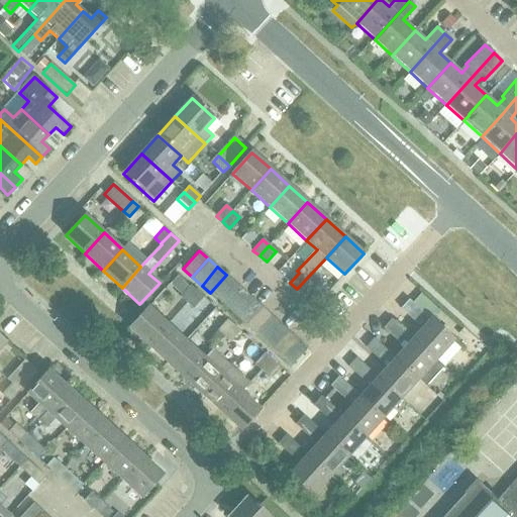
[(210,293),(219,301),(235,283),(226,275),(210,293)]
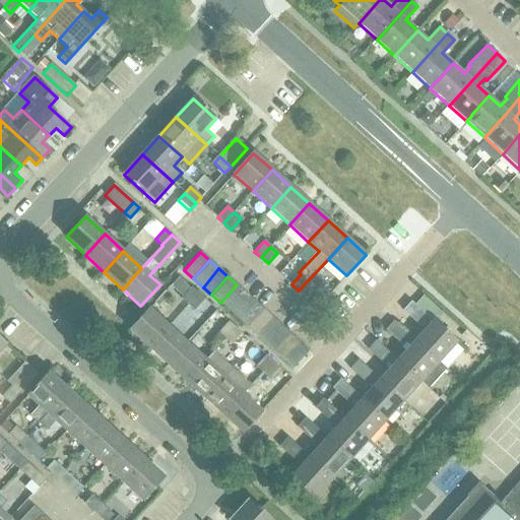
[(181,299),(188,305),(198,293),(191,286),(191,287),(180,277),(174,284),(185,294),(181,299)]
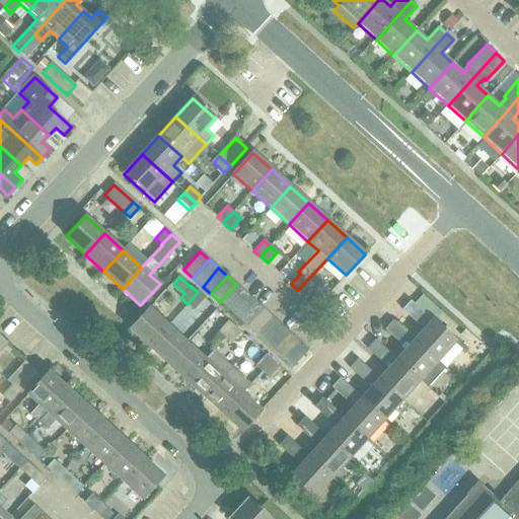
[(307,280),(298,290),(304,296),(314,286),(307,280)]
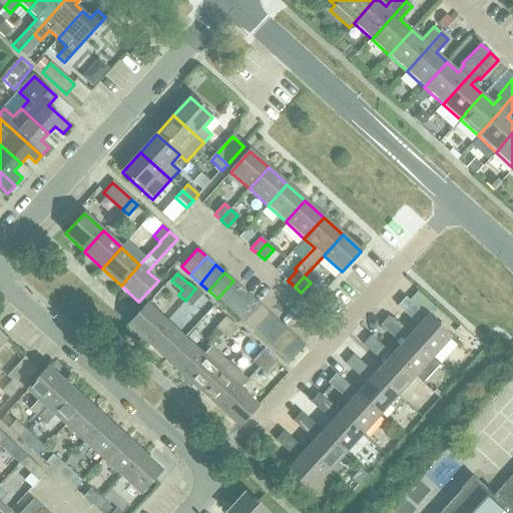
[(217,299),(226,308),(242,290),(233,281),(217,299)]
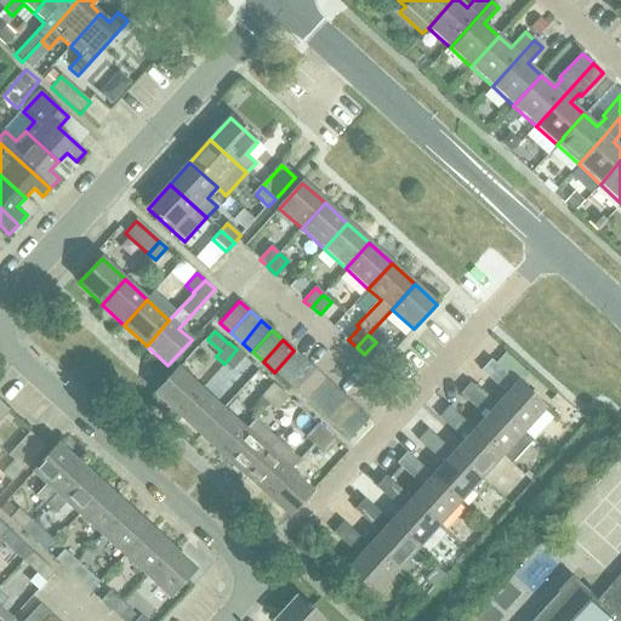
[(237,349),(224,364),(232,370),(244,357),(237,349)]
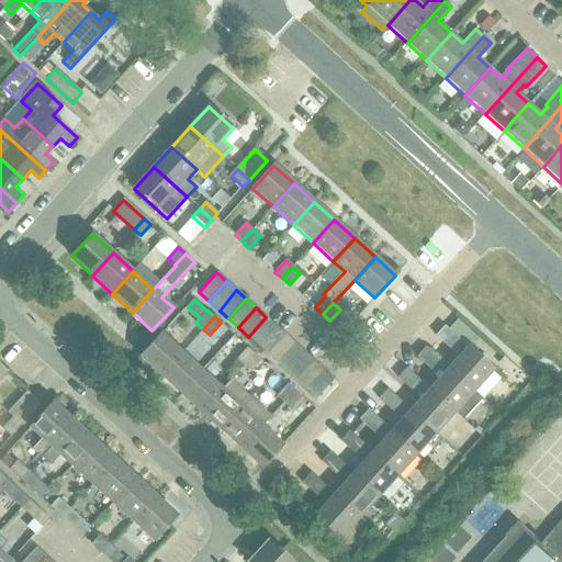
[(248,337),(257,345),(274,325),(266,317),(248,337)]
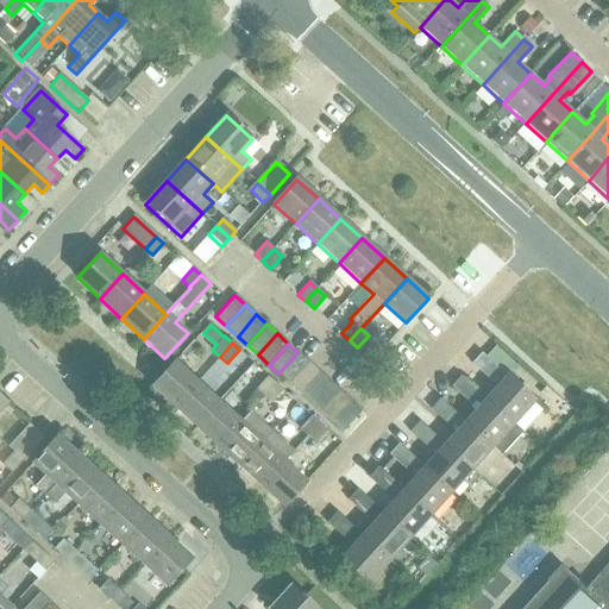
[(278,374),(289,383),(308,362),(297,352),(278,374)]
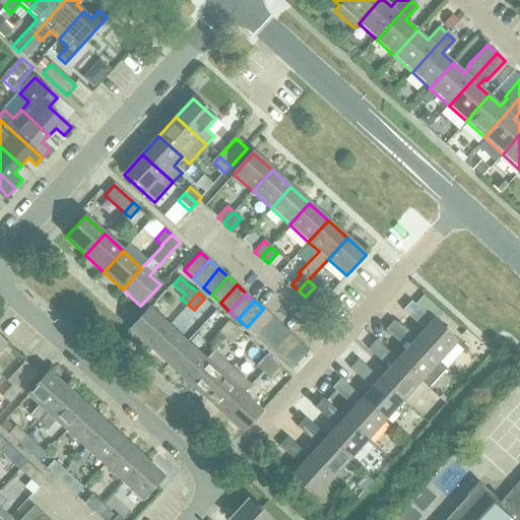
[(428,327),(415,341),(439,363),(455,343),(410,303),(403,312),(420,327),(423,324),(428,327)]
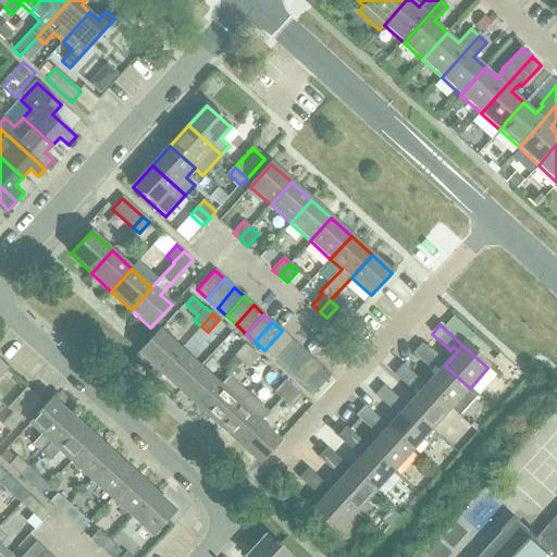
[(138,354),(159,372),(180,349),(159,331),(148,343),(138,354)]
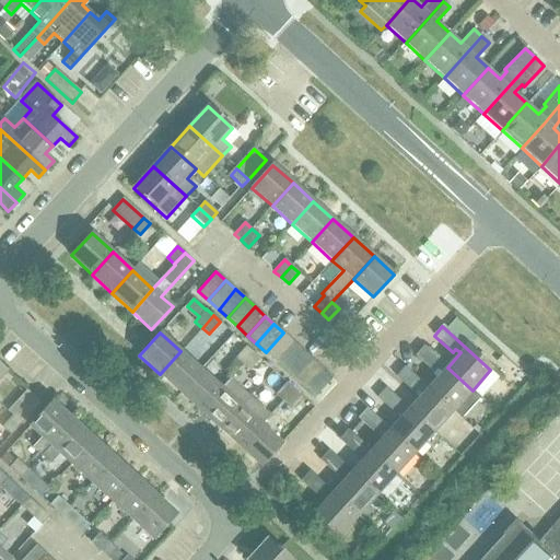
[(266,352),(276,361),(293,341),(283,333),(266,352)]
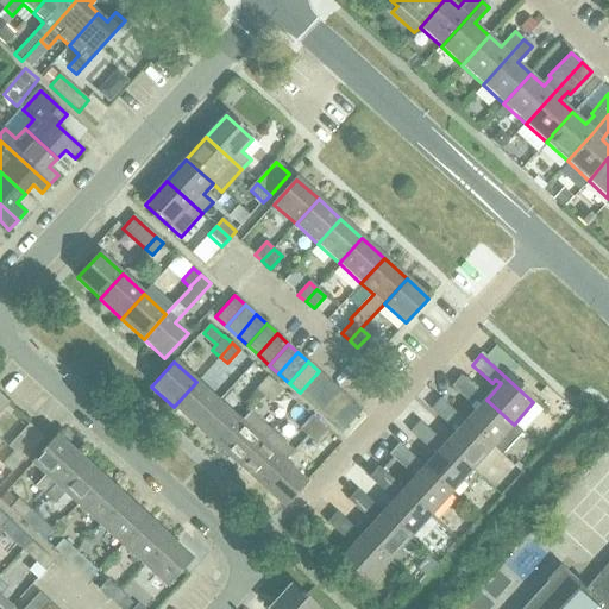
[(300,393),(311,402),(330,382),(319,371),(300,393)]
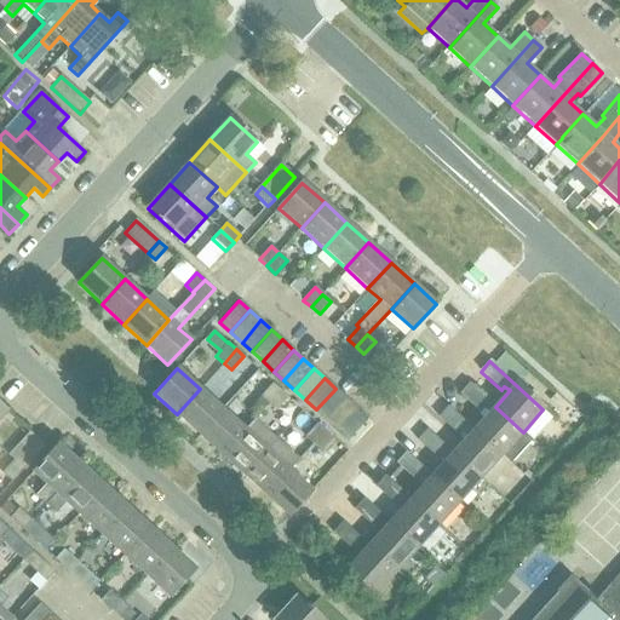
[(269,403),(281,389),(273,382),(260,395),(269,403)]
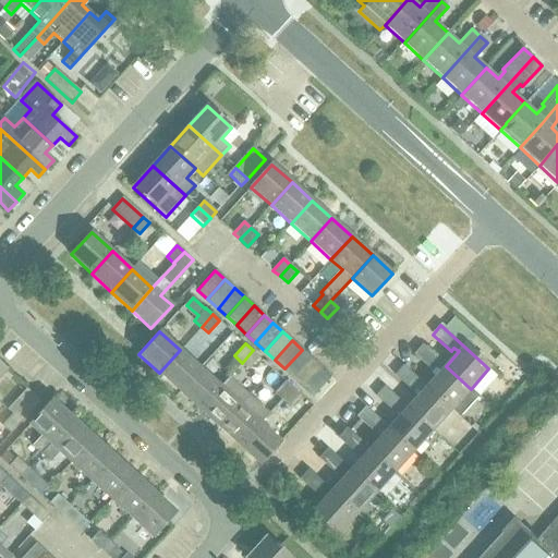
[(439,372),(426,386),(451,410),(459,416),(478,396),(471,389),(446,366),(422,344),(413,354),(432,372),(436,368),(439,372)]
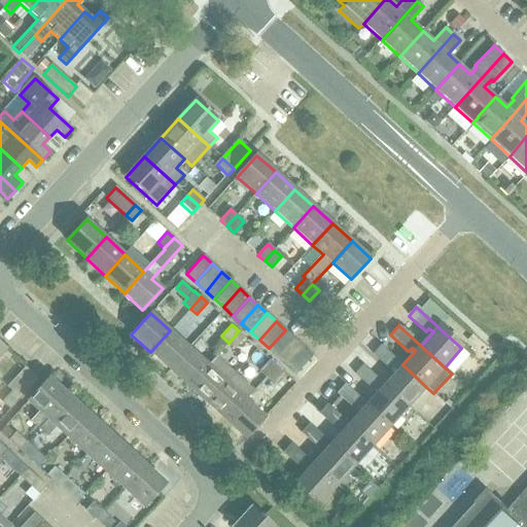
[(150,352),(169,370),(189,348),(170,330),(150,352)]
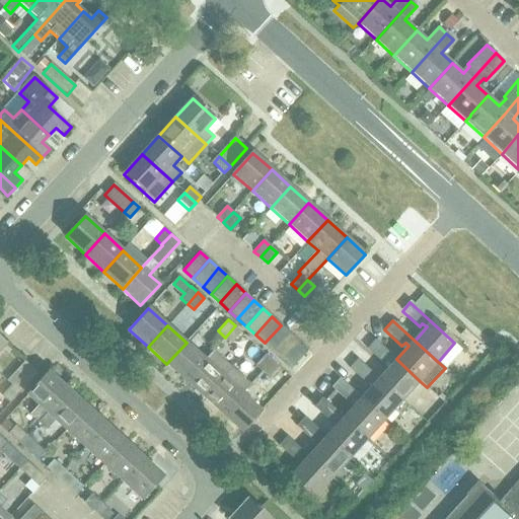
[(235,325),(225,338),(231,343),(241,331),(235,325)]
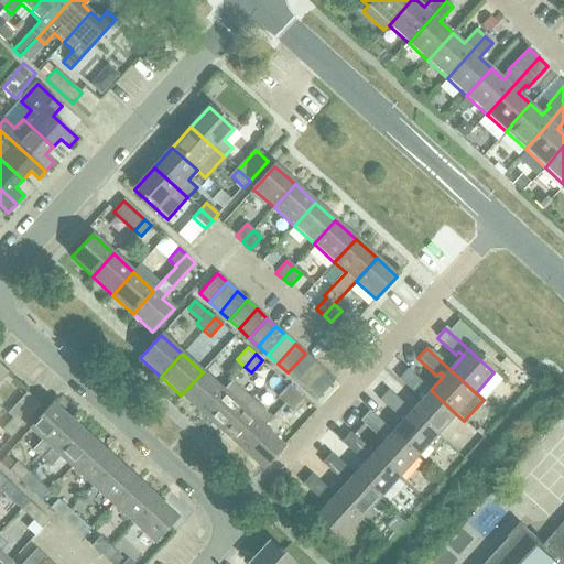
[(288,372),(297,381),(315,361),(305,354),(288,372)]
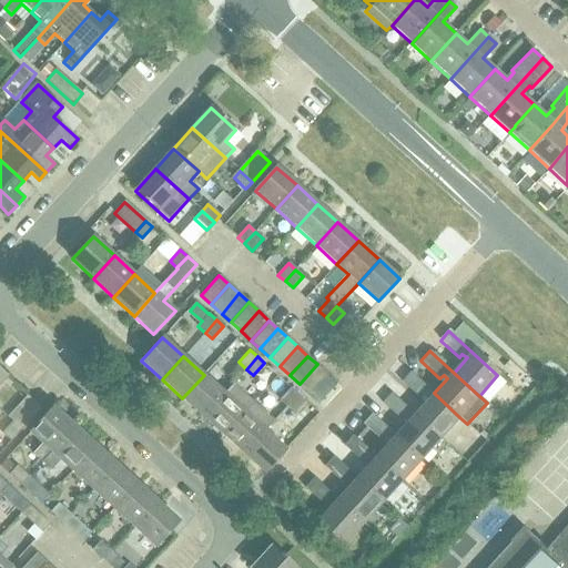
[(300,384),(310,393),(327,374),(317,364),(300,384)]
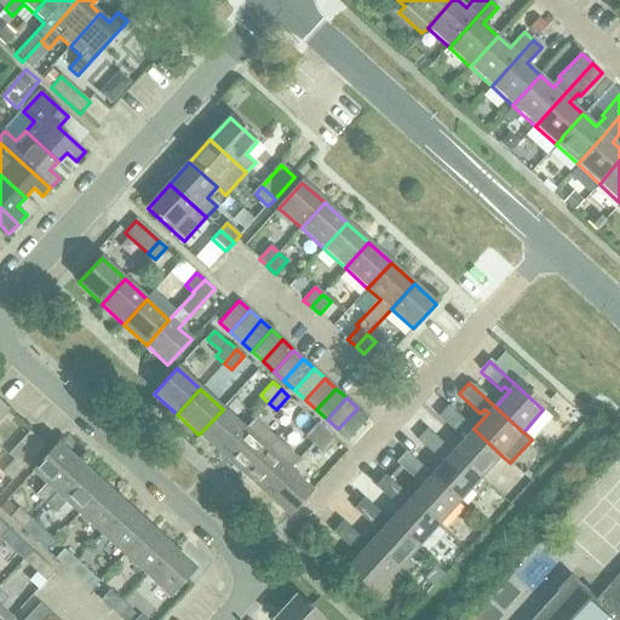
[(466,436),(452,452),(481,477),(501,455),(474,429),(448,406),(438,417),(459,436),(463,432),(466,436)]
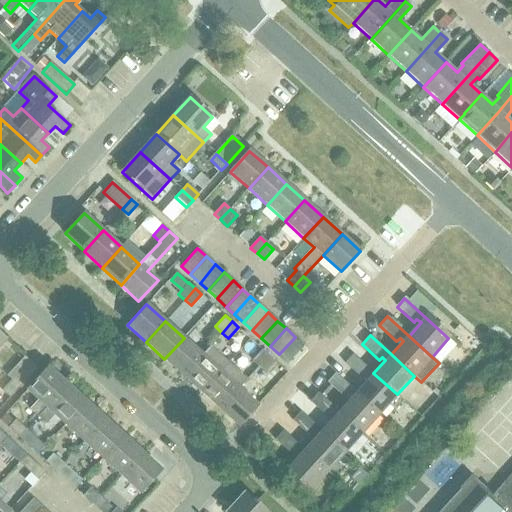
[(295,337),(279,354),(288,362),(304,345),(295,337)]
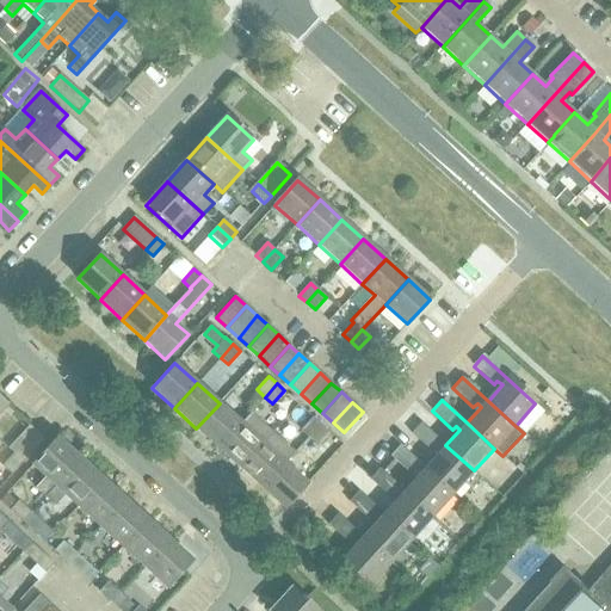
[(196,429),(218,448),(241,423),(220,403),(196,429)]
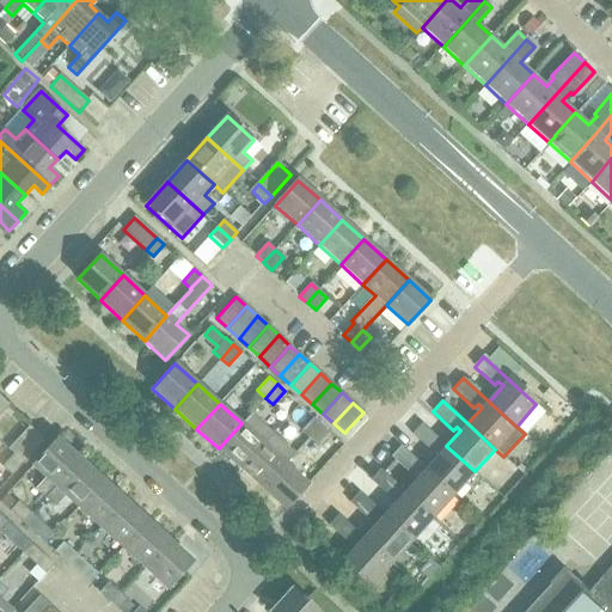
[(219,448),(240,469),(273,434),(250,415),(242,424),(242,423),(219,448)]
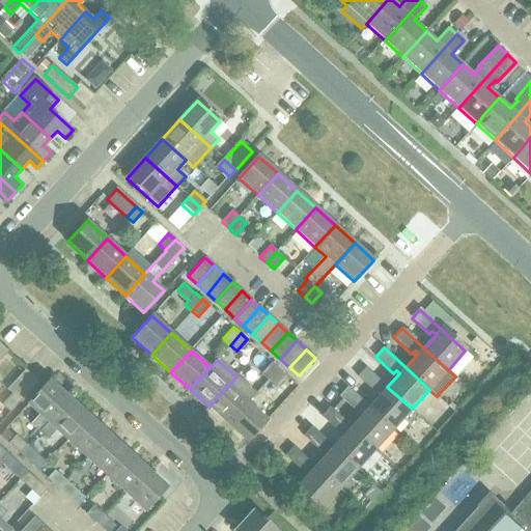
[(261,373),(268,380),(279,368),(272,362),(261,373)]
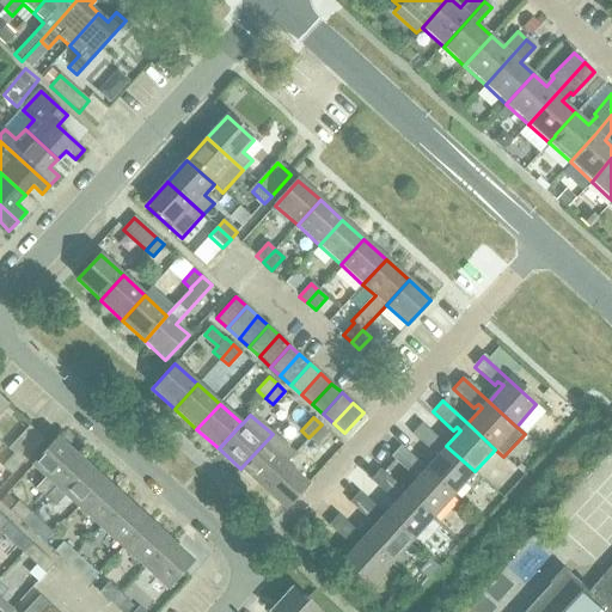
[(440,453),(426,469),(454,494),(465,482),(473,489),(482,478),(475,471),(446,446),(422,423),(412,435),(432,453),(436,448),(440,453)]
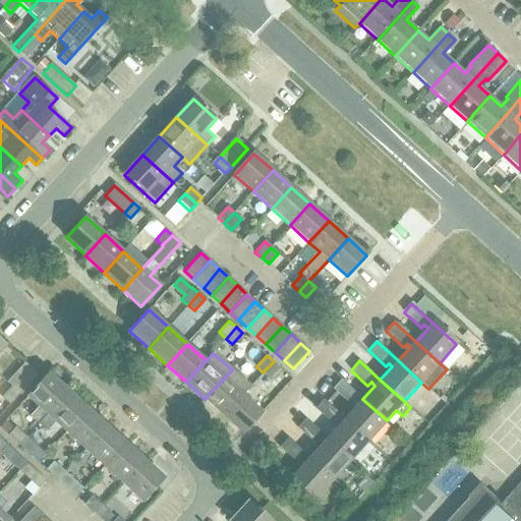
[(274,361),(263,372),(269,378),(279,366),(274,361)]
